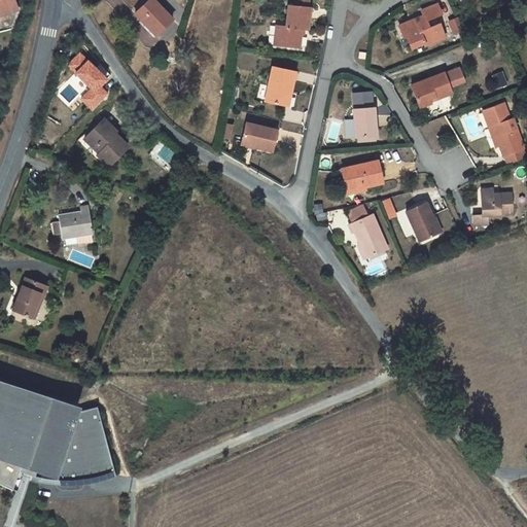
[(13,0),(0,0),(0,15),(16,9),(13,0)]
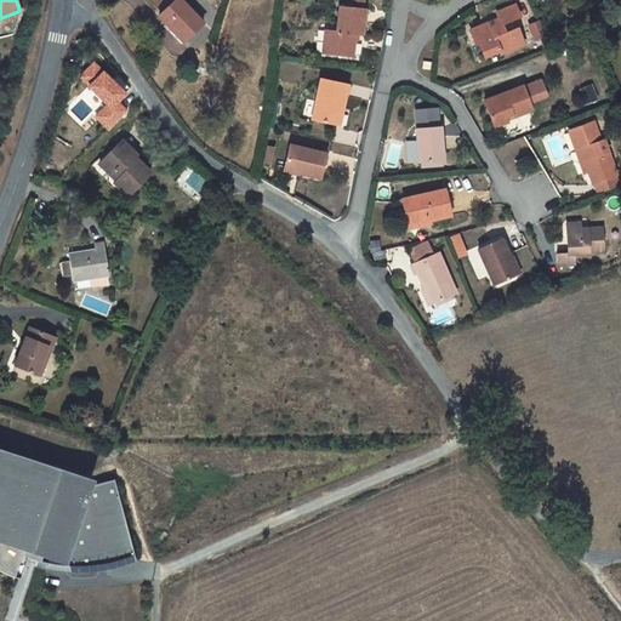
[(175,28),(187,40),(204,23),(181,0),(176,0),(160,16),(174,29),(175,28)]
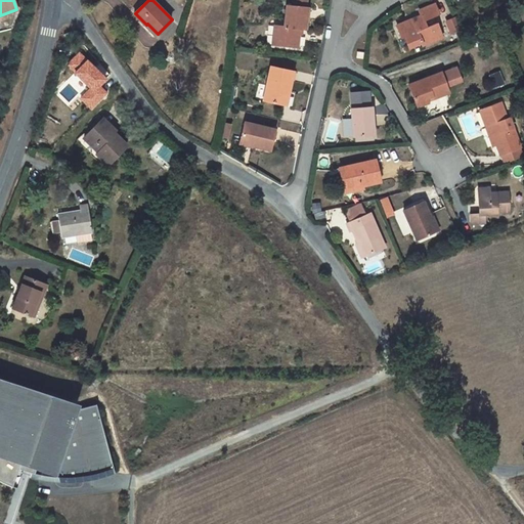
[(279,26),(277,45),(299,47),(300,29),(306,30),(308,7),(306,7),(305,7),(305,1),(296,0),(295,0),(295,6),(287,5),(285,27),(279,26)]
